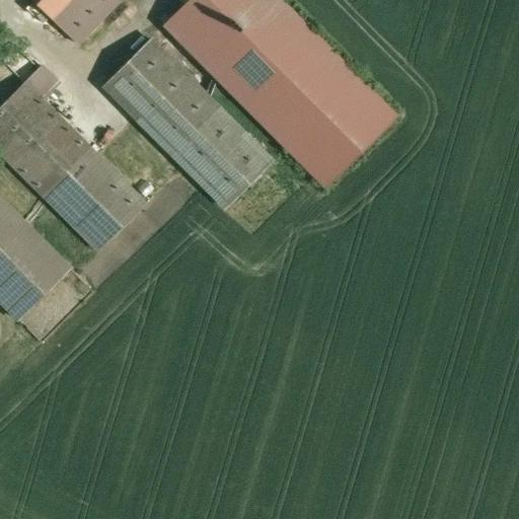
[(109,0),(31,0),(54,21),(74,0),(86,0),(98,12),(109,0)]
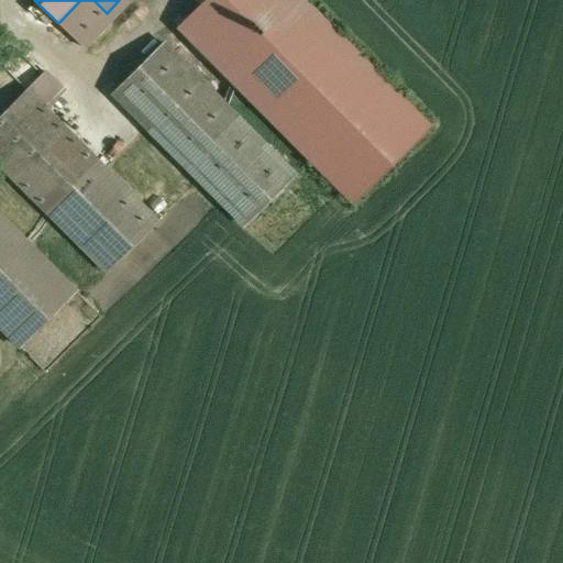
[(431,125),(304,0),(207,0),(178,30),(353,203),(431,125)]
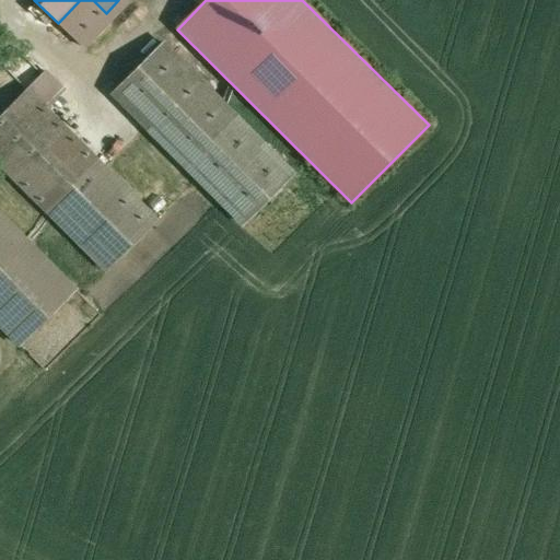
[(163,43),(113,93),(187,167),(237,118),(163,43)]
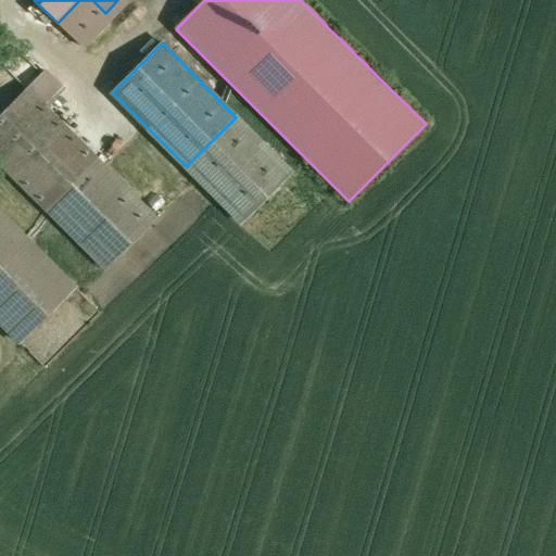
[(98,160),(27,89),(0,116),(0,162),(47,210),(98,160)]
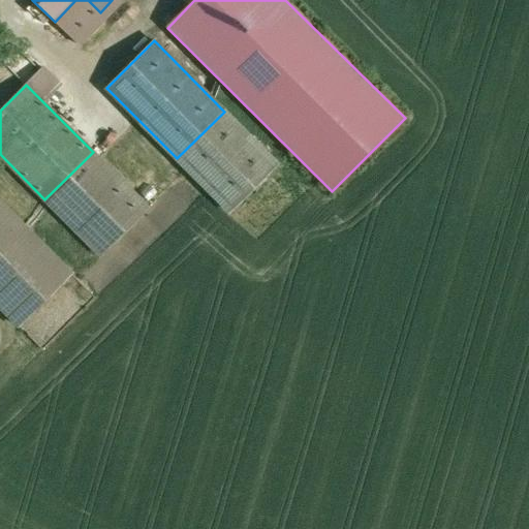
[(278,164),(224,112),(177,158),(230,212),(278,164)]
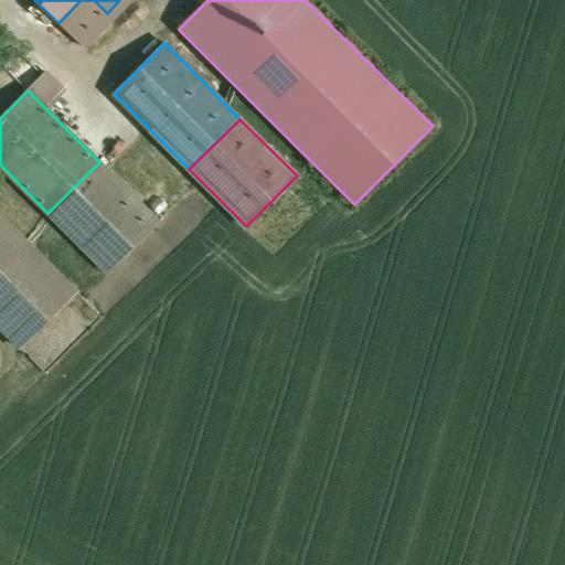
[(76,291),(0,215),(0,328),(20,348),(76,291)]
